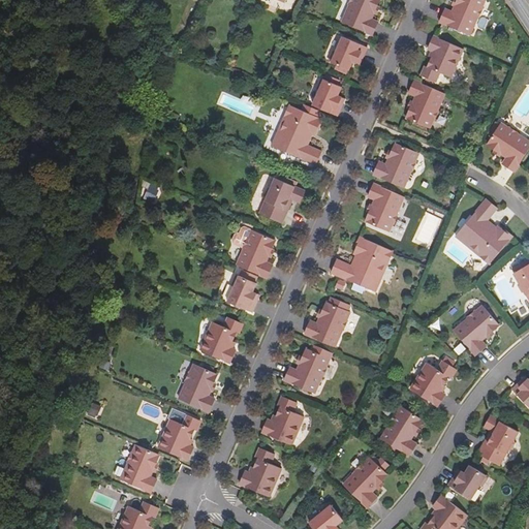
[(351,0),(349,5),(350,5),(343,22),(373,35),(378,22),(372,19),(374,12),(377,6),(379,0),(351,0)]
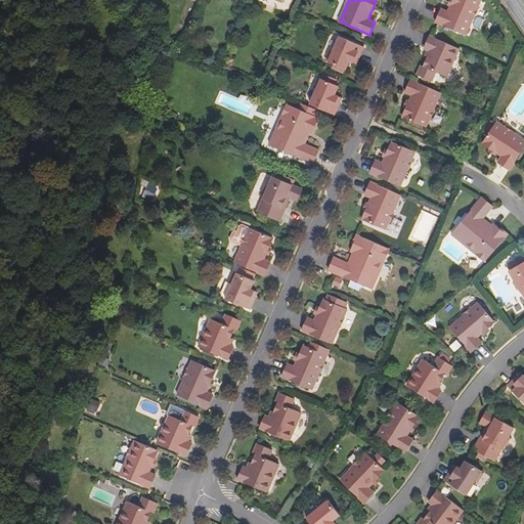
[(478,8),(481,0),(480,0),(453,0),(451,5),(448,12),(442,9),(436,22),(467,35),(474,18),(479,8),(478,8)]
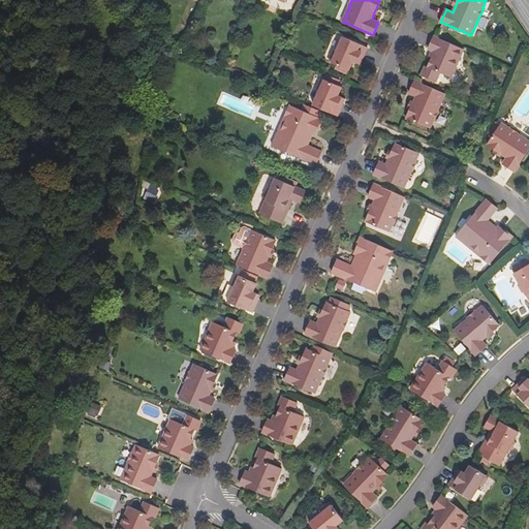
[(368,48),(343,36),(337,53),(334,52),(330,62),(349,70),(353,61),(356,63),(359,59),(362,60),(368,48)]
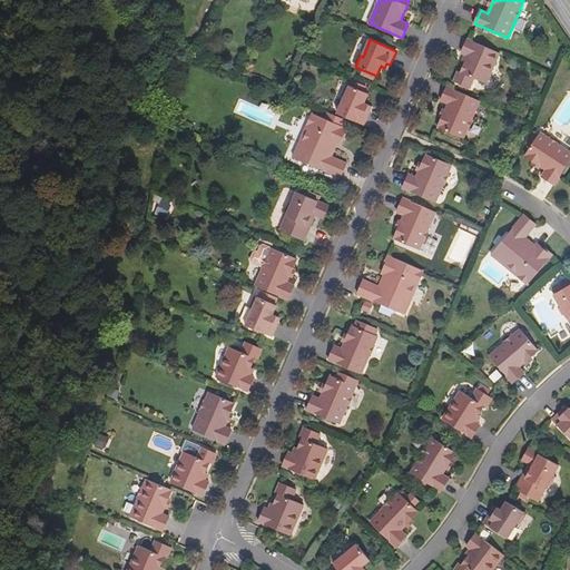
[(500,53),(468,39),(462,52),(465,55),(468,56),(464,62),(467,62),(462,72),(458,82),(471,88),(475,78),(487,84),(500,53)]
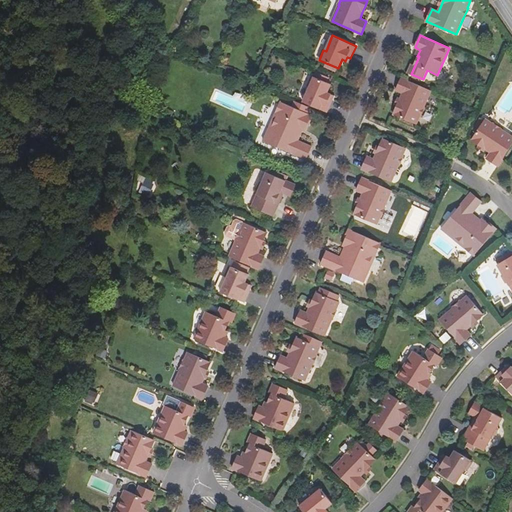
[(310,87),(303,102),(327,112),(332,100),(329,98),(331,94),(327,93),(331,84),(327,82),(329,77),(317,72),(315,77),(312,76),(308,86),(310,87)]
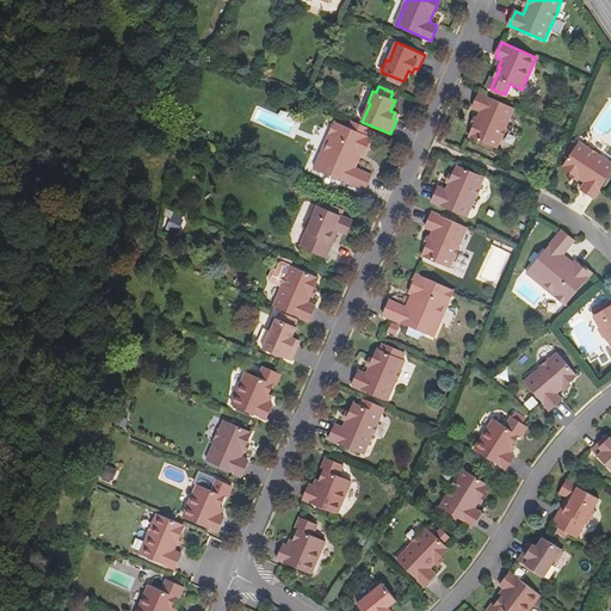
[(470,136),(498,148),(501,139),(501,140),(507,128),(506,127),(514,107),(480,93),(474,107),(481,111),(477,118),(475,125),(470,136)]
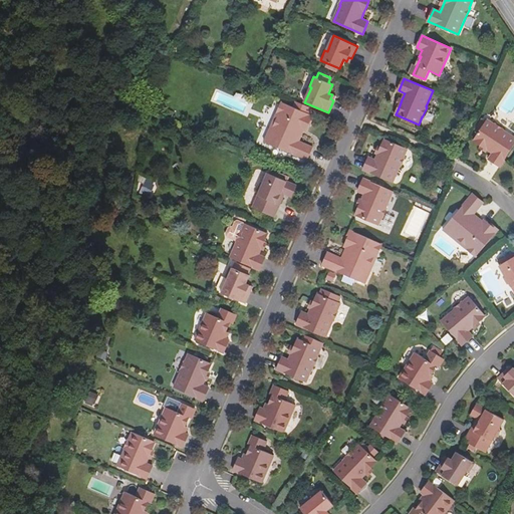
[(298,109),(282,102),(277,113),(279,114),(273,130),(270,129),(265,142),(307,160),(313,148),(299,142),(302,135),(299,133),(301,130),(304,131),(306,132),(309,124),(310,124),(314,116),(309,114),(311,109),(300,104),(298,109)]
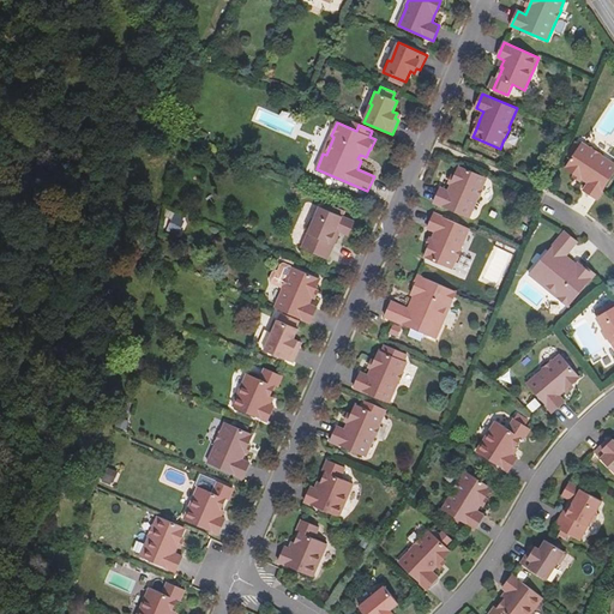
[(323,154),(326,155),(333,137),(331,136),(323,154)]
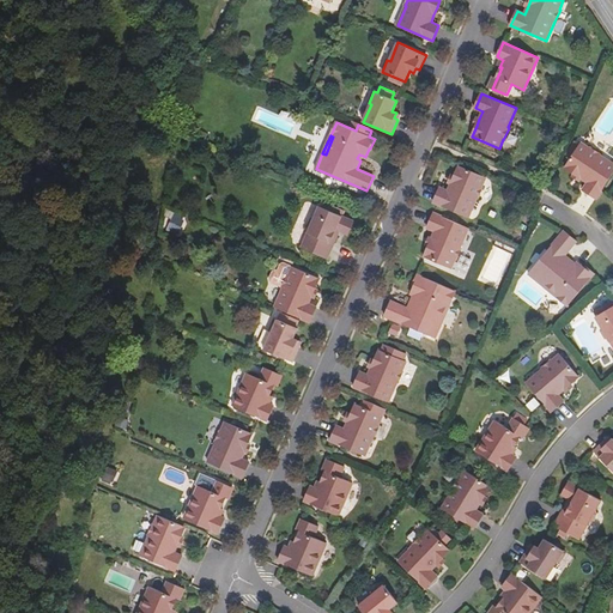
[(571,158),(564,168),(574,174),(581,178),(588,183),(583,189),(596,199),(612,174),(612,164),(600,156),(601,156),(590,147),(589,149),(581,143),(581,145),(576,141),(569,151),(574,155),(571,158)]
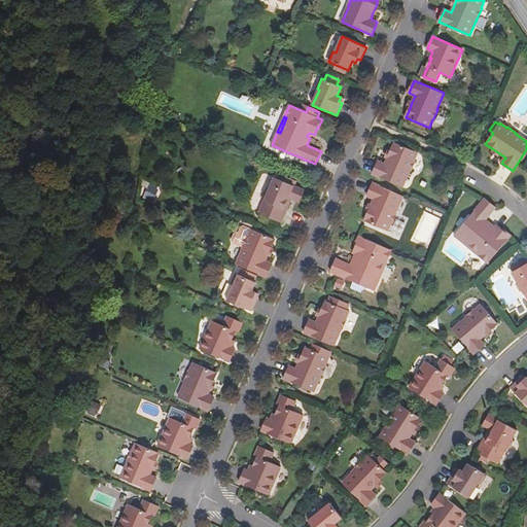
[(415,161),(418,152),(394,142),(391,151),(388,157),(385,164),(379,162),(373,174),(402,187),(410,171),(411,171),(415,161)]
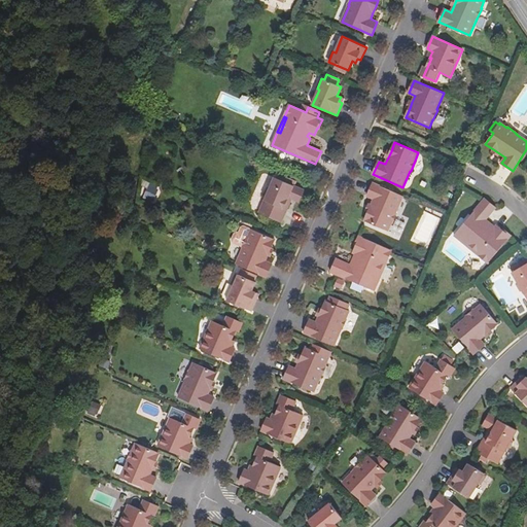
[(264,203),(259,212),(282,222),(287,209),(286,208),(289,201),(288,200),(289,197),(291,198),(300,202),(305,189),(275,177),(268,192),(266,194),(262,201),(264,203)]
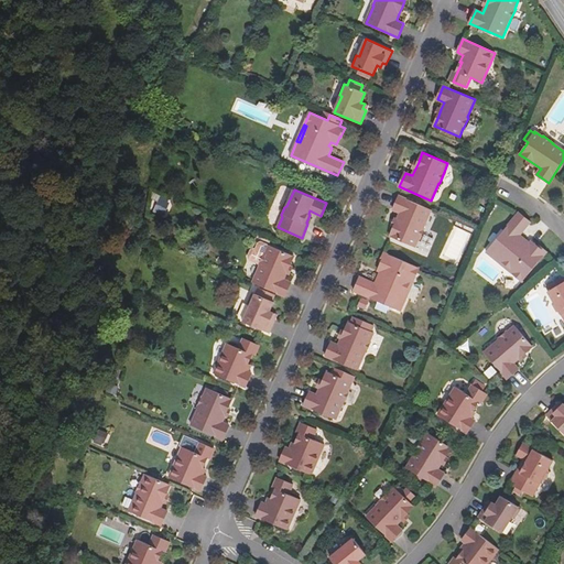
[(166,213),(170,198),(159,196),(155,212),(166,213)]
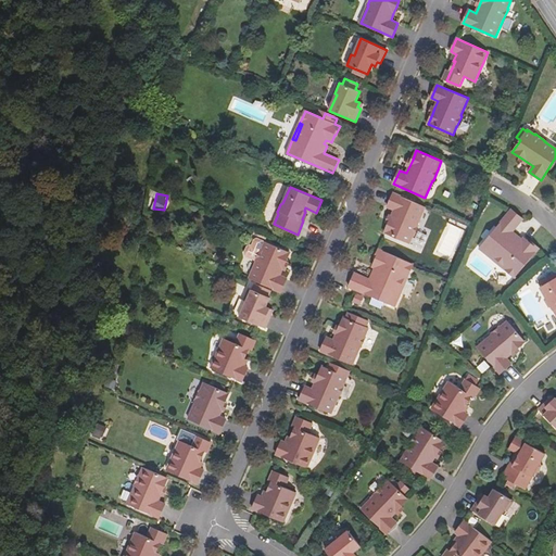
[(384,232),(409,243),(413,236),(414,236),(418,225),(418,224),(426,207),(394,193),(388,206),(395,210),(392,216),(389,224),(384,232)]
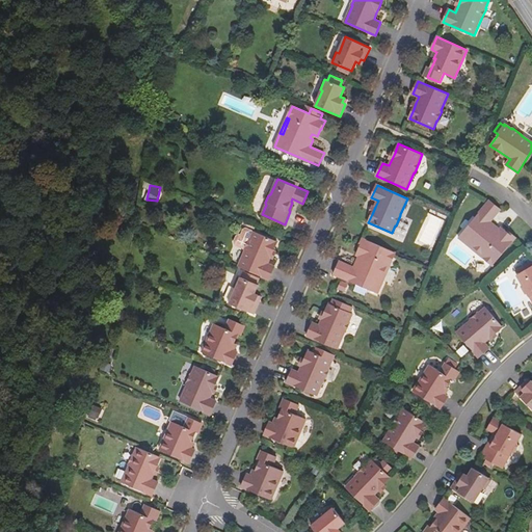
[(472,244),(485,256),(483,258),(493,265),(516,237),(508,231),(507,232),(501,227),(500,229),(498,232),(495,229),(497,227),(490,221),(500,209),(489,200),(458,237),(470,246),(472,244)]
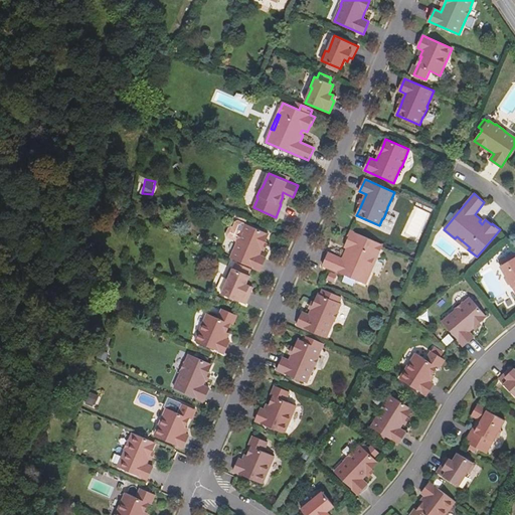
[(269,234),(245,224),(242,231),(241,231),(237,241),(238,241),(231,258),(261,271),(266,258),(260,255),(263,248),(265,242),(269,234)]
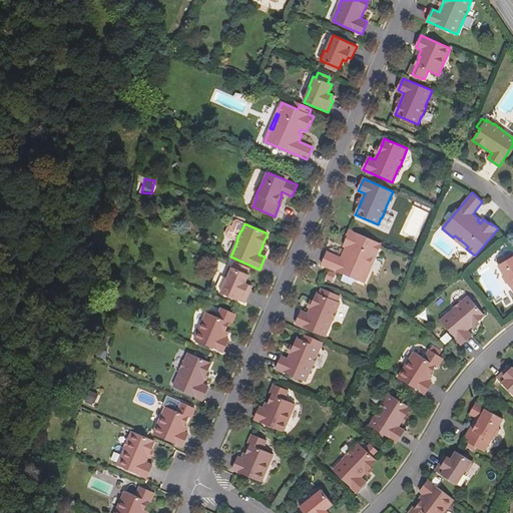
[(368,269),(375,253),(377,254),(382,243),(349,229),(345,238),(347,238),(344,245),(346,246),(349,248),(348,251),(345,250),(341,258),(328,251),(322,265),(365,283),(370,270),(368,269)]
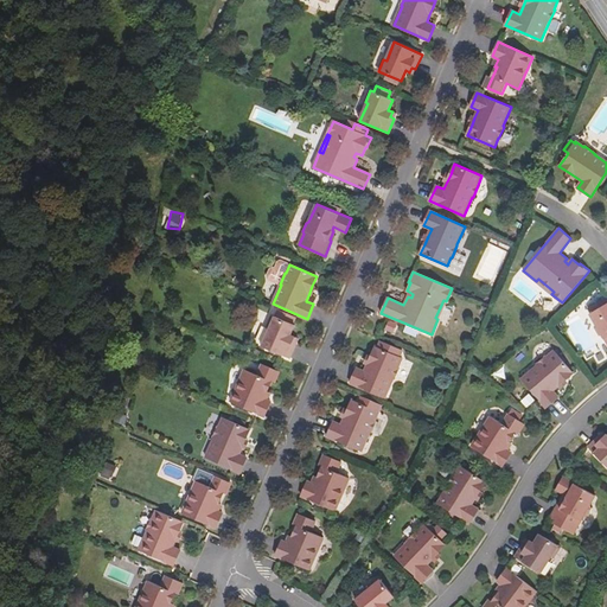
[(536,281),(551,294),(554,292),(538,279),(536,281)]
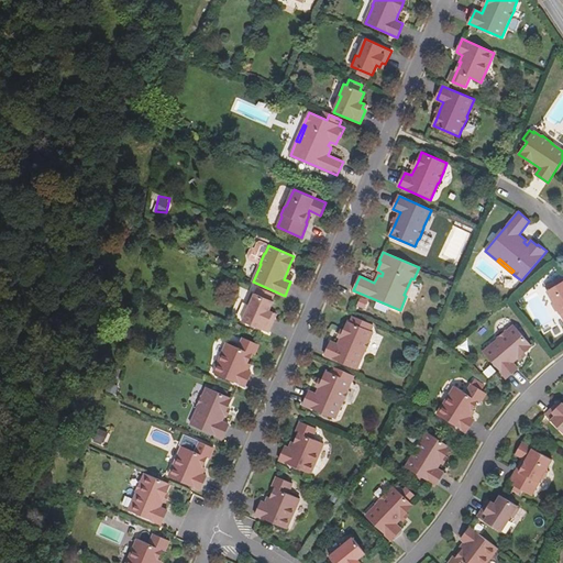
[(406,296),(414,279),(411,278),(404,295),(406,296)]
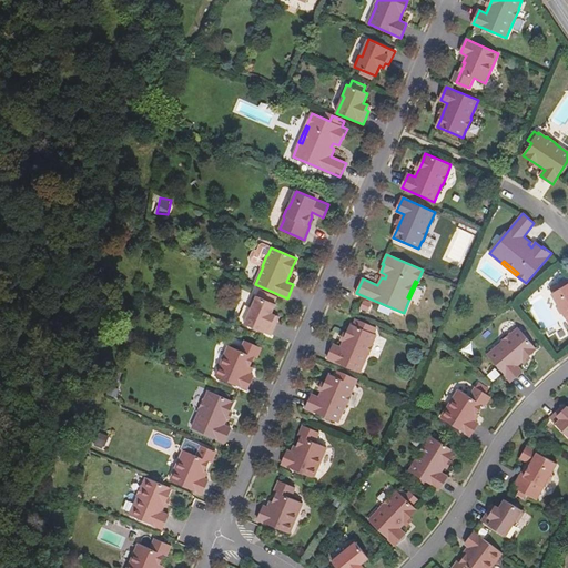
[(561,313),(564,314),(567,320),(567,284),(553,294),(558,303),(557,306),(561,313)]
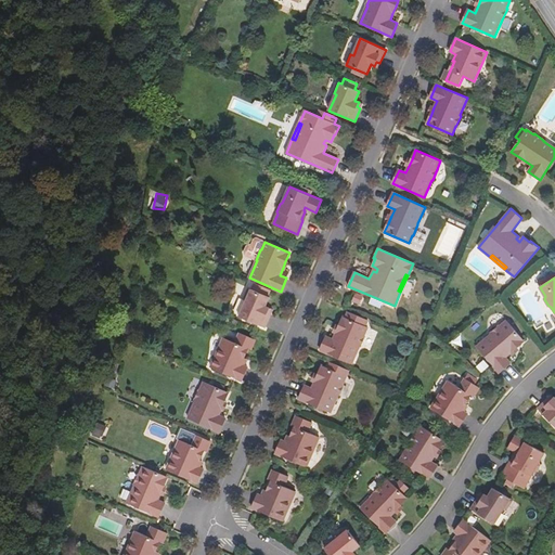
[(247,299),(240,317),(266,327),(271,313),(268,312),(270,308),(266,307),(270,297),(249,288),(244,298),(247,299)]
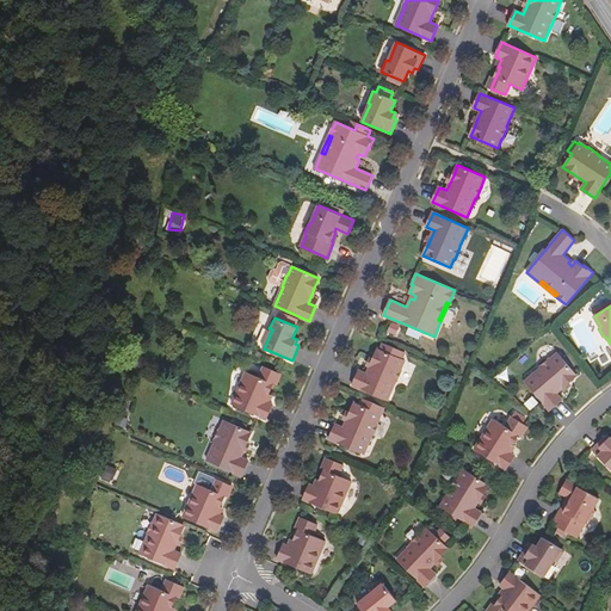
[(388,333),(397,335),(400,326),(390,322),(388,333)]
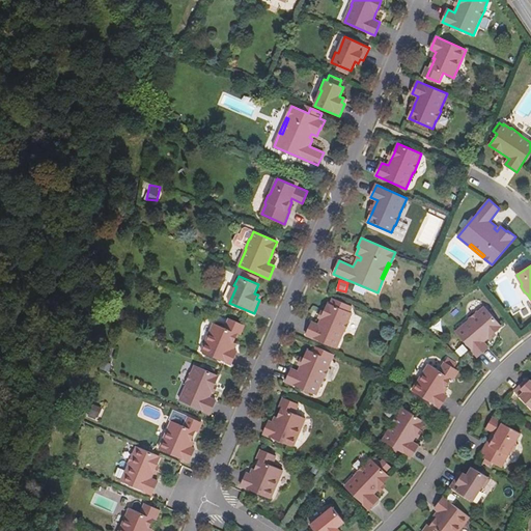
[(476,299),(469,306),(475,312),(482,305),(476,299)]
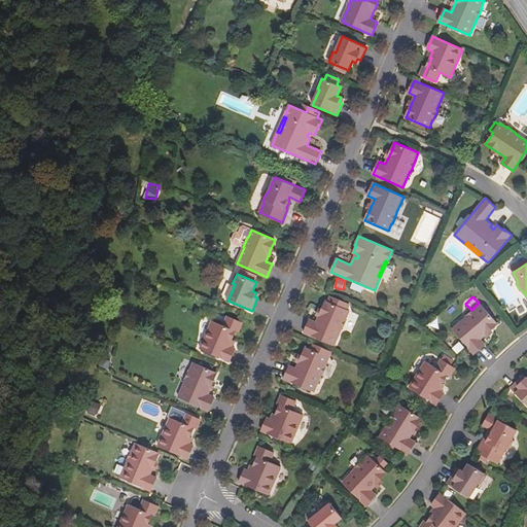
[(349,311),(326,301),(322,310),(319,316),(317,322),(310,319),(305,332),(335,345),(342,328),(343,329),(347,319),(346,318),(349,311)]
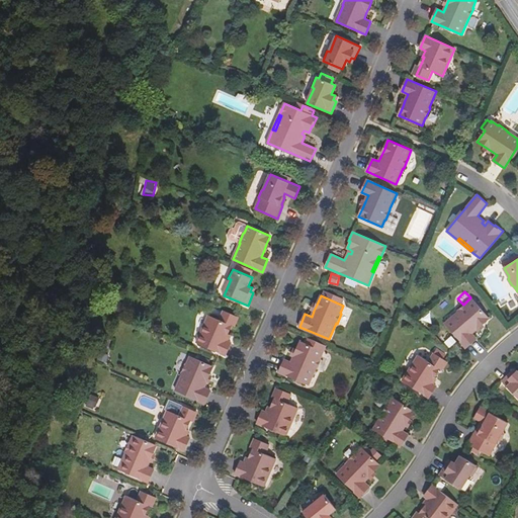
[(483,325),(490,318),(473,299),(467,305),(466,305),(458,312),(445,324),(466,348),(477,339),(471,333),(478,329),(483,325)]
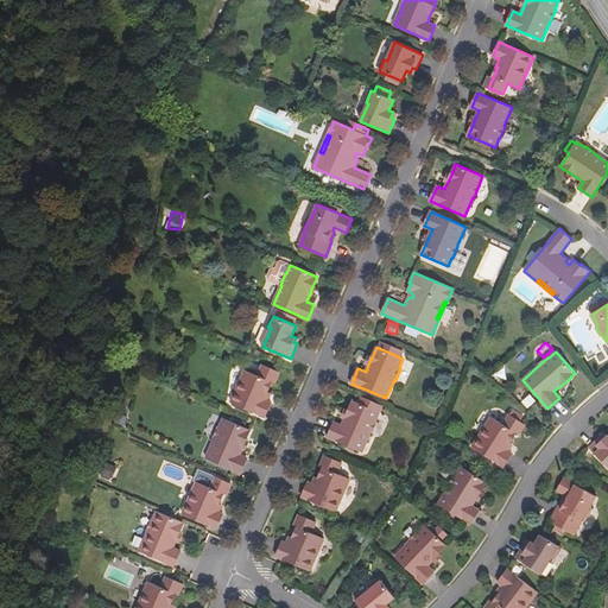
[(246,371),(232,403),(265,417),(272,403),(268,401),(266,400),(268,393),(267,392),(272,381),(277,371),(263,365),(258,375),(246,371)]
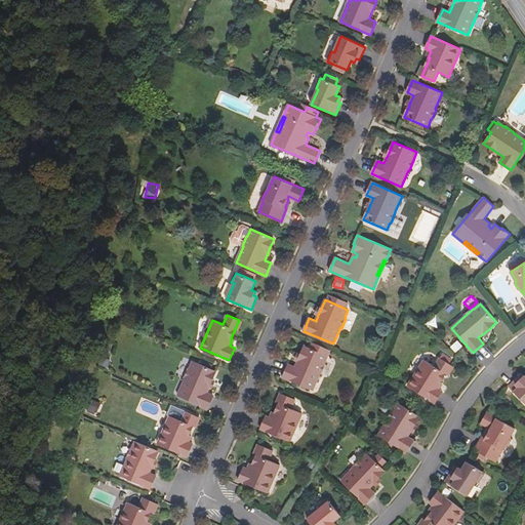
[(456,353),(463,347),(458,339),(450,347),(456,353)]
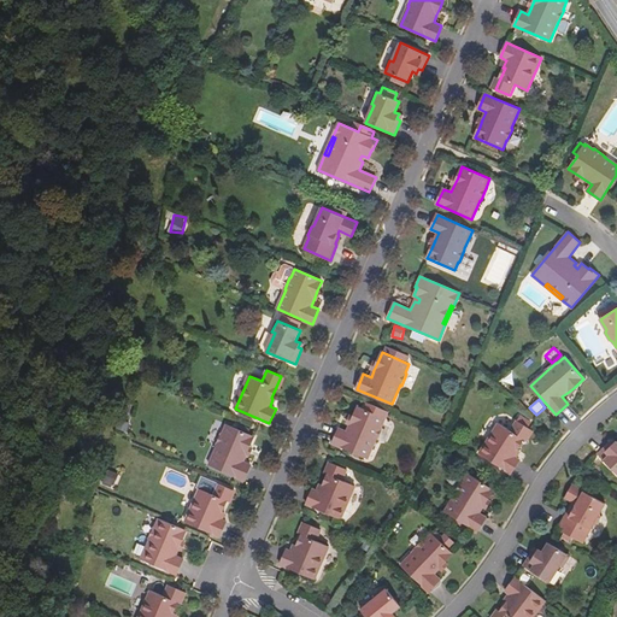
[(386,418),(358,406),(353,417),(351,424),(347,432),(340,429),(333,444),(368,459),(376,440),(377,440),(382,428),(386,418)]
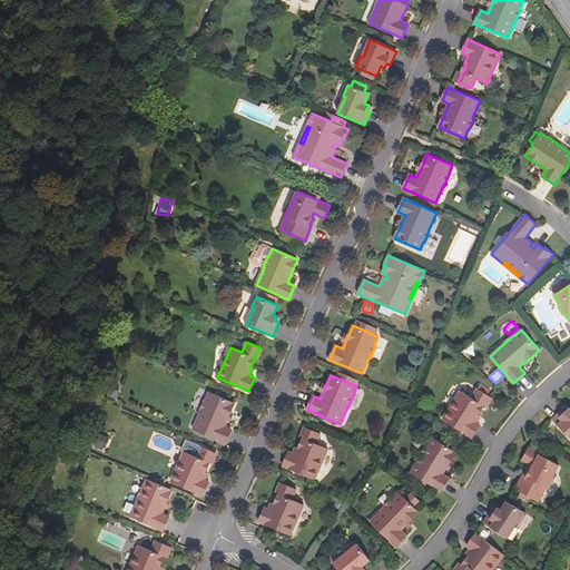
[(461,391),(443,419),(472,438),(480,425),(478,423),(475,422),(479,415),(478,415),(484,406),(490,396),(478,389),(472,399),(461,391)]
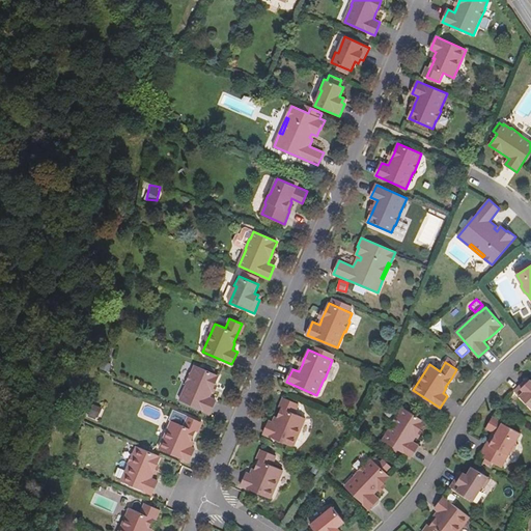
[(215,385),(219,375),(195,365),(192,373),(192,372),(187,383),(188,384),(180,400),(211,413),(216,400),(210,397),(212,391),(215,385)]
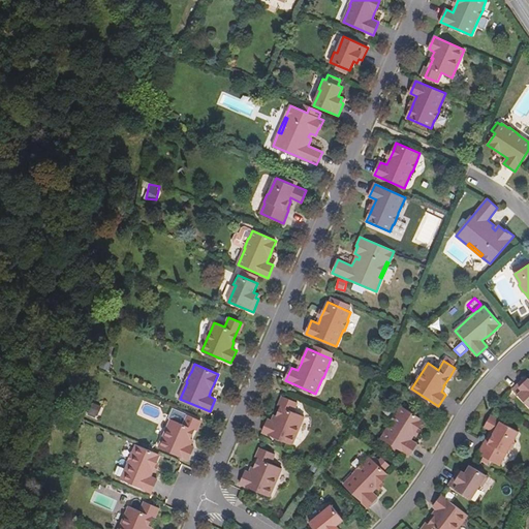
[(455,368),(449,377),(452,378),(458,370),(455,368)]
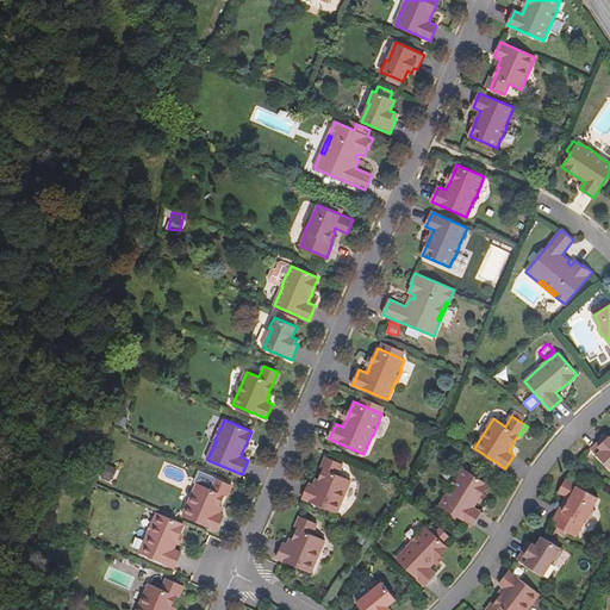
[(609,437),(605,441),(603,439),(591,449),(609,468),(609,437)]
